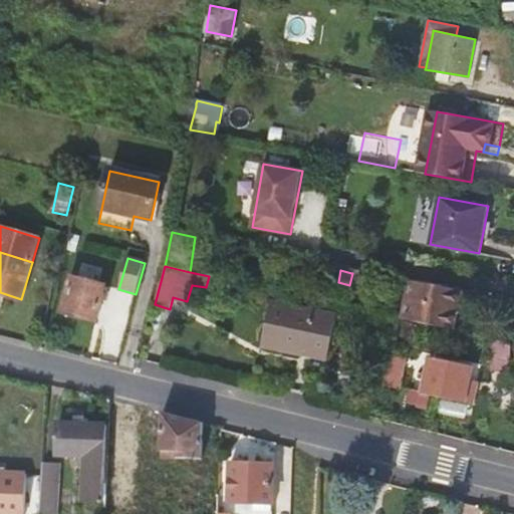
[(106,286),(71,276),(62,311),(97,321),(106,286)]
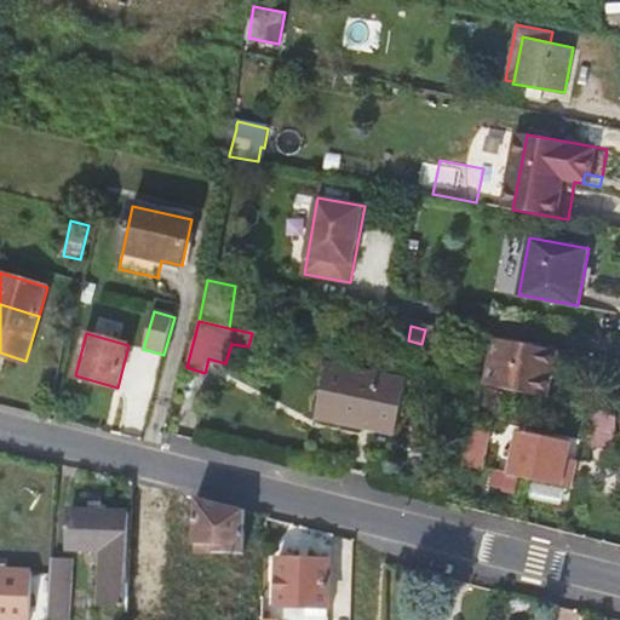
[(555,385),(561,360),(499,346),(488,392),(517,399),(544,405),(549,384),(555,385)]
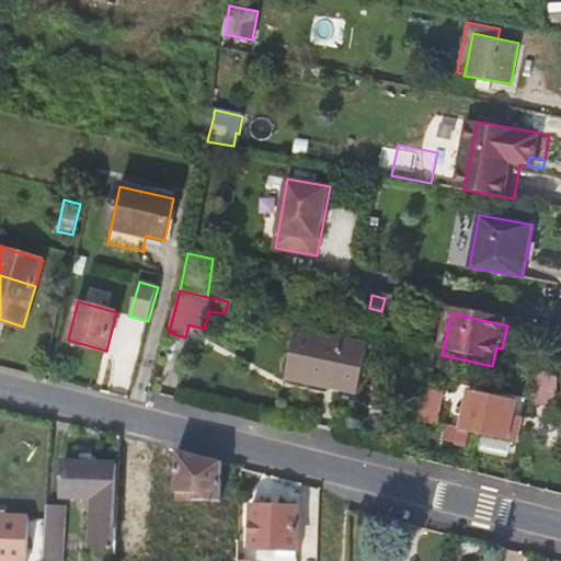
[(297,329),(286,377),(328,386),(329,380),(358,387),(368,343),(297,329)]
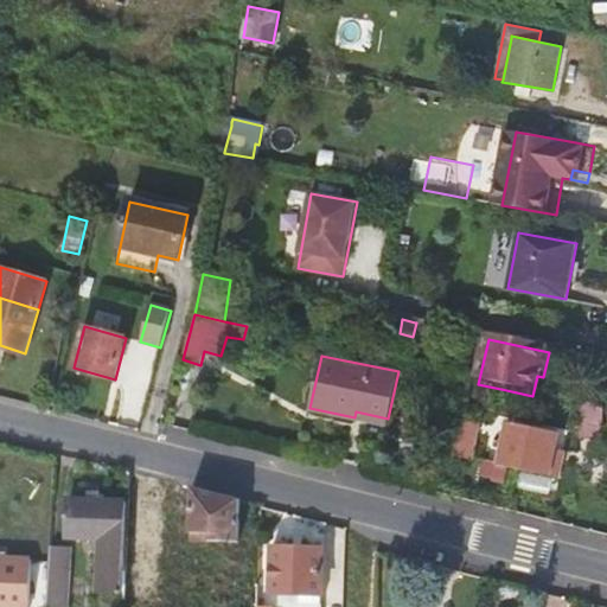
[(602,402),(581,403),(581,439),(602,439),(602,402)]
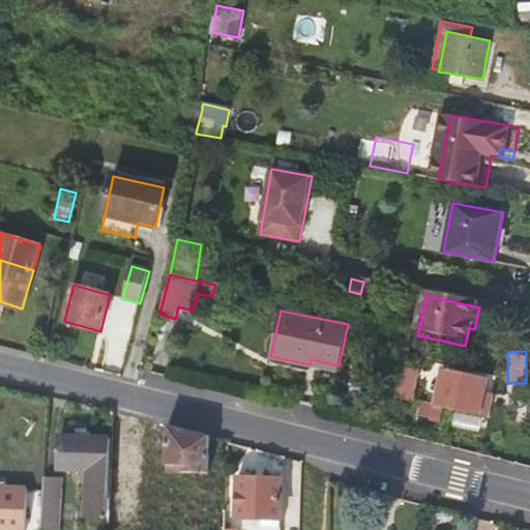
[(337,371),(339,365),(311,359),(310,364),(337,371)]
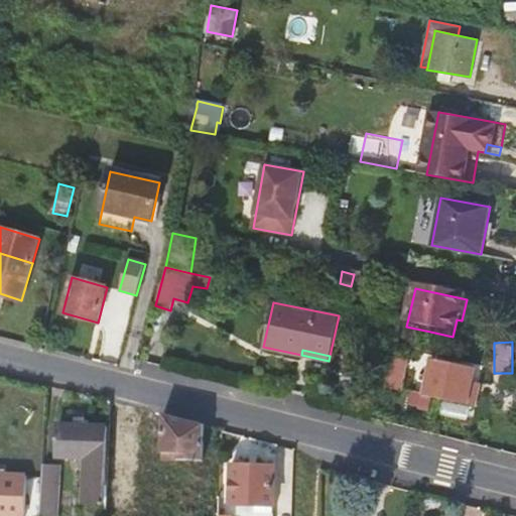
[(408,361),(392,357),(386,386),(402,390),(408,361)]
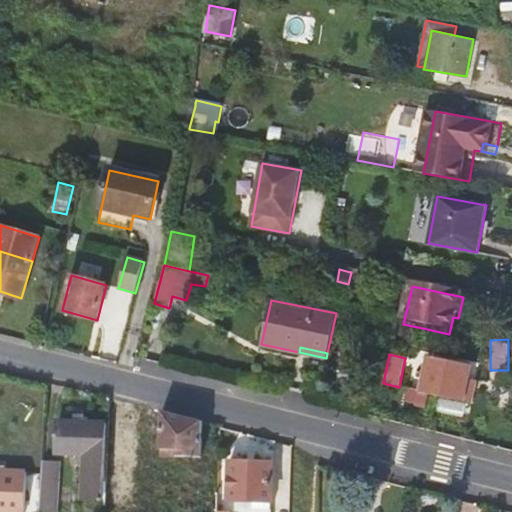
[(469,379),(472,365),(458,362),(427,356),(419,393),(465,402),(472,404),(477,381),(469,379)]
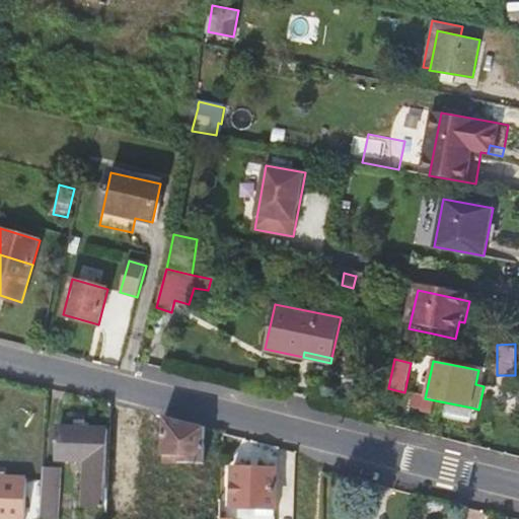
[(205,430),(132,411),(127,430),(126,433),(162,441),(161,460),(204,462),(205,430)]
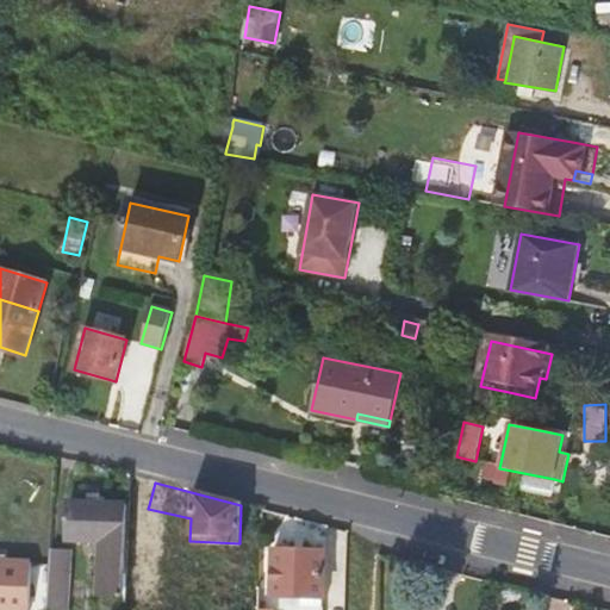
[(126,518),(128,506),(69,504),(68,541),(99,542),(98,593),(124,596),(125,573),(126,524),(126,518)]
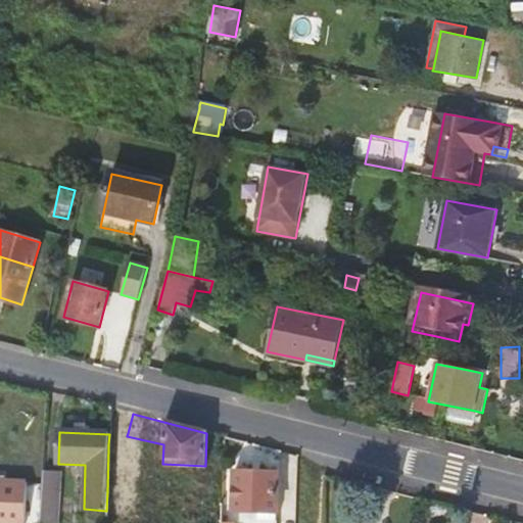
[(128,433),(109,432),(109,434),(108,444),(108,449),(131,449),(127,436),(128,433)]
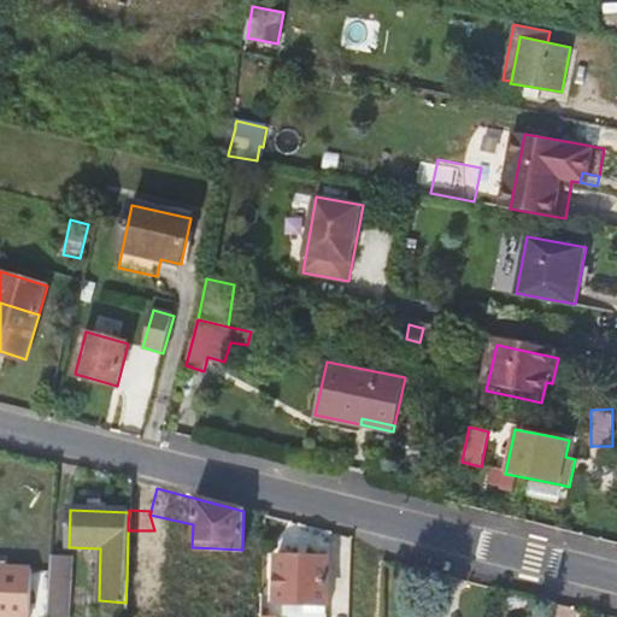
[(50,579),(70,581),(71,557),(51,556),(50,568),(50,579)]
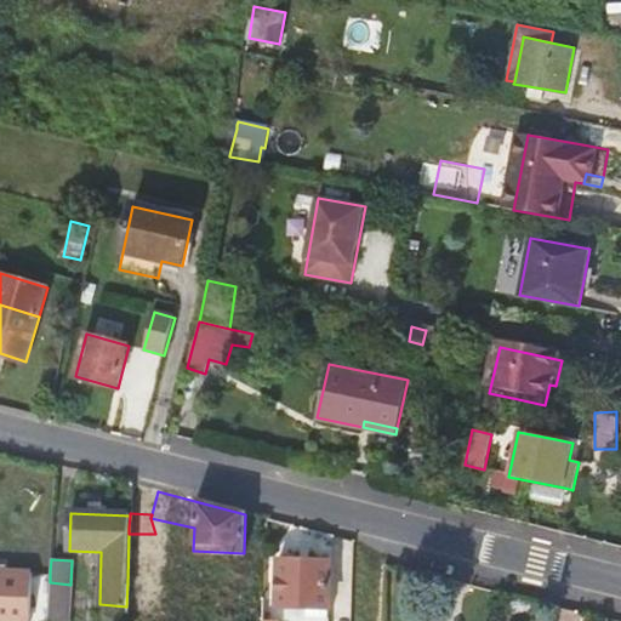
[(265,559),(263,593),(275,594),(275,607),(307,608),(329,609),(329,563),(265,559)]
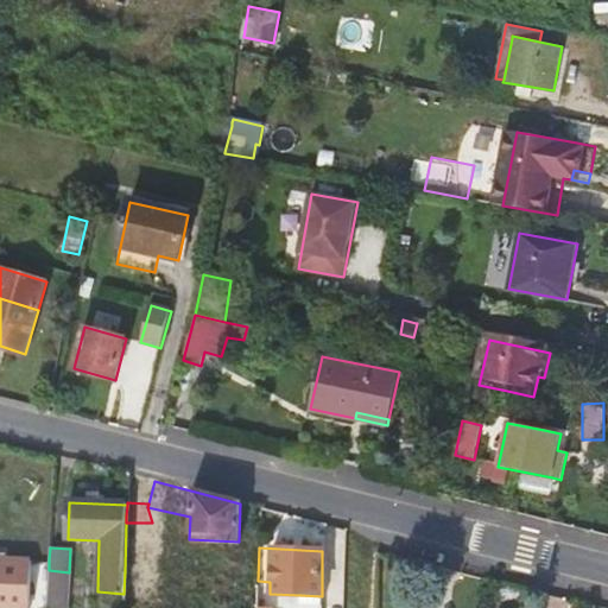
[(27,607),(30,564),(0,562),(0,607),(27,607)]
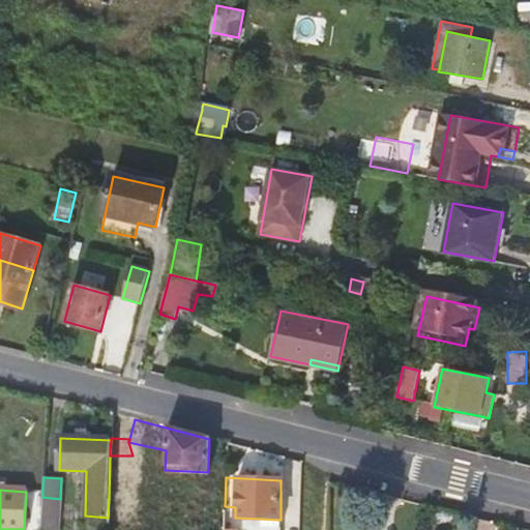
[(58,529),(60,499),(42,497),(40,521),(39,529),(58,529)]
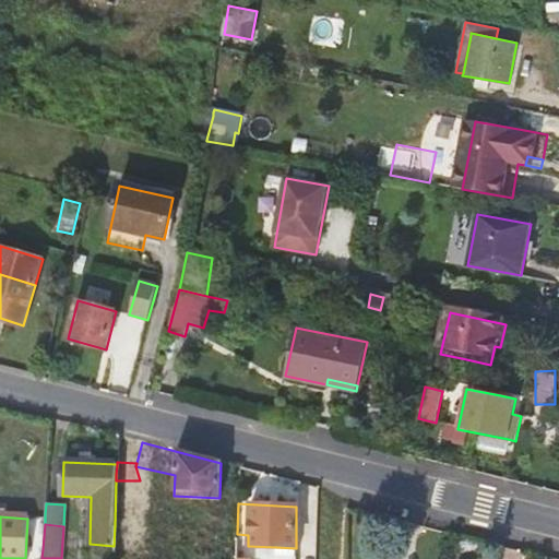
[(236,558),(237,537),(115,525),(114,546),(113,558),(236,558)]
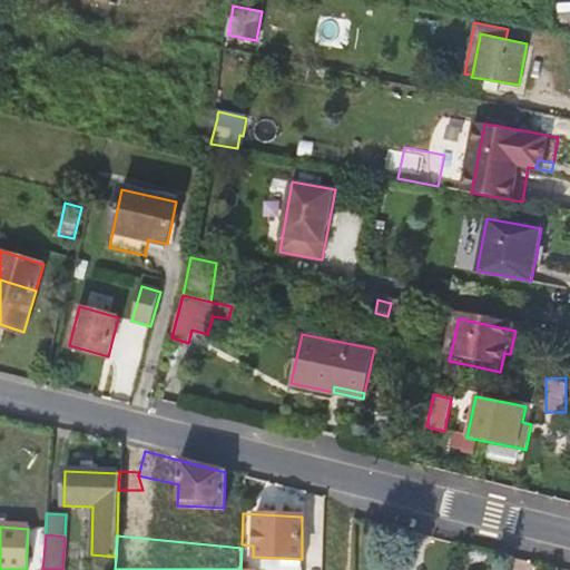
[(302,559),(282,558),(282,568),(301,568),(302,559)]
